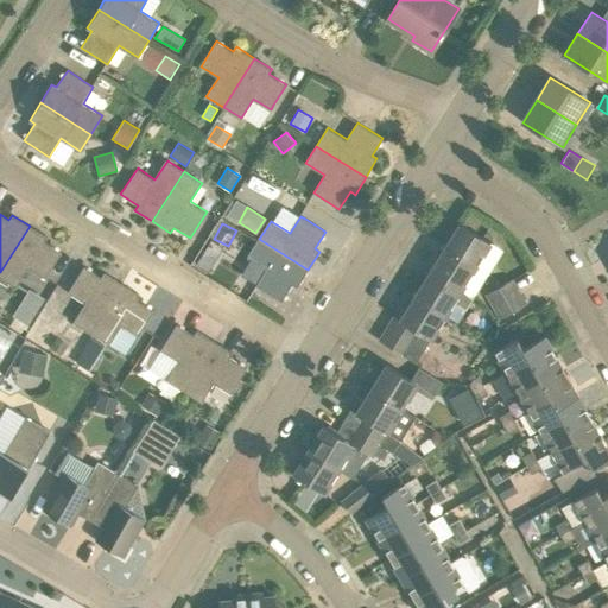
[(491,242),(469,229),(461,223),(445,247),(475,266),(491,242)]
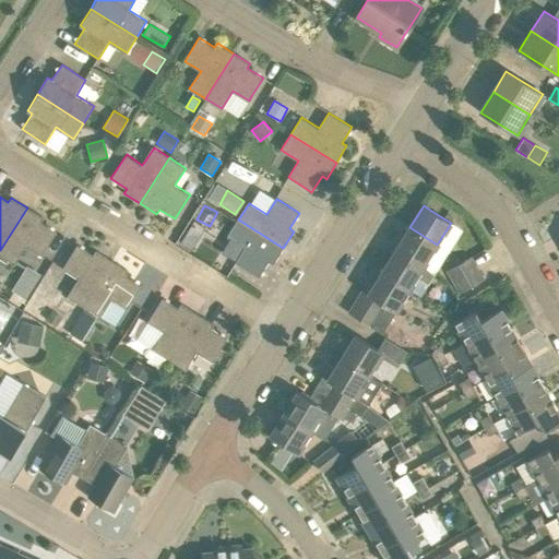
[(44,218),(32,211),(27,207),(0,250),(0,253),(15,263),(26,245),(43,256),(57,233),(40,223),(44,218)]
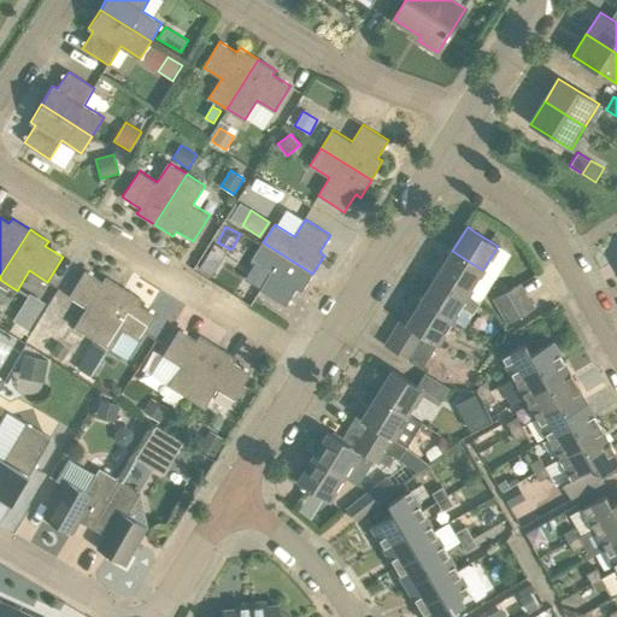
[(301,292),(312,274),(263,242),(252,259),(271,271),(259,289),(286,306),(297,288),(301,292)]
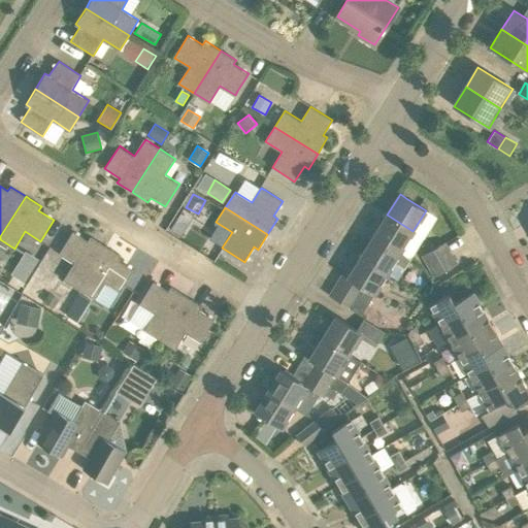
[(413,232),(413,231),(387,215),(373,236),(405,256),(418,235),(413,232)]
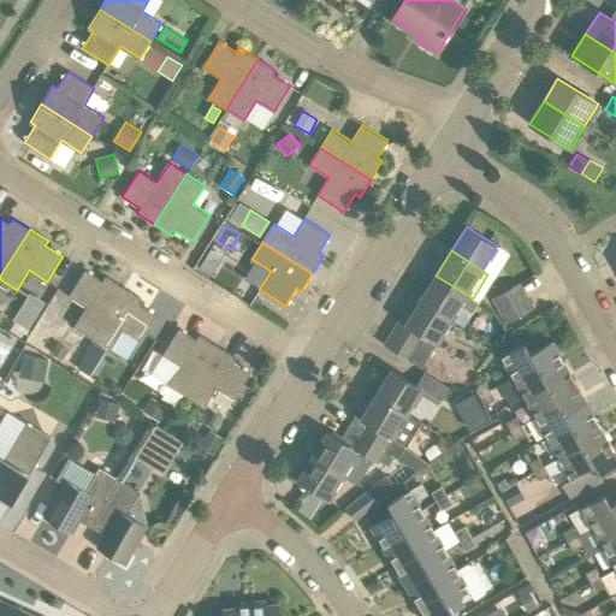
[(209,253),(201,268),(224,283),(234,266),(209,253)]
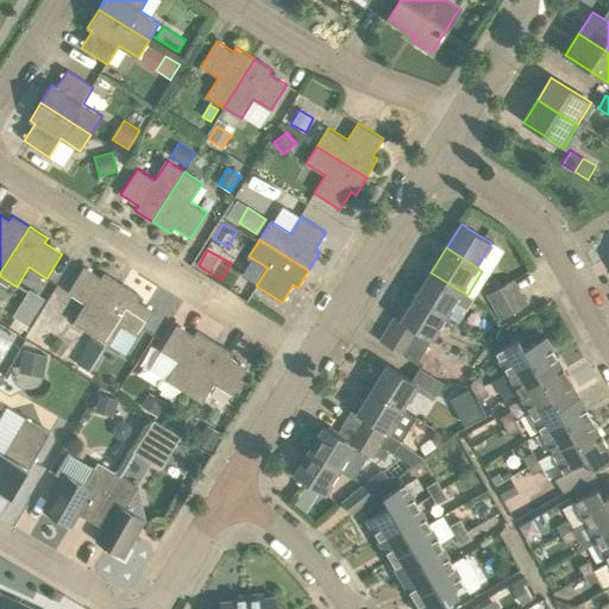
[(92,333),(123,284),(104,272),(101,277),(83,267),(68,293),(86,303),(74,322),(92,333)]
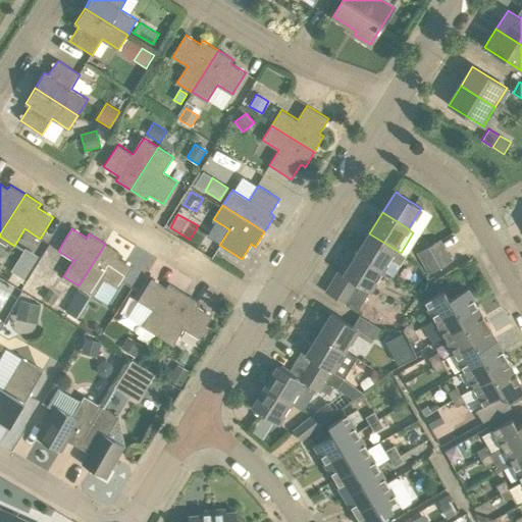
[(406,256),(401,253),(369,233),(357,254),(382,270),(389,259),(400,265),(406,256)]
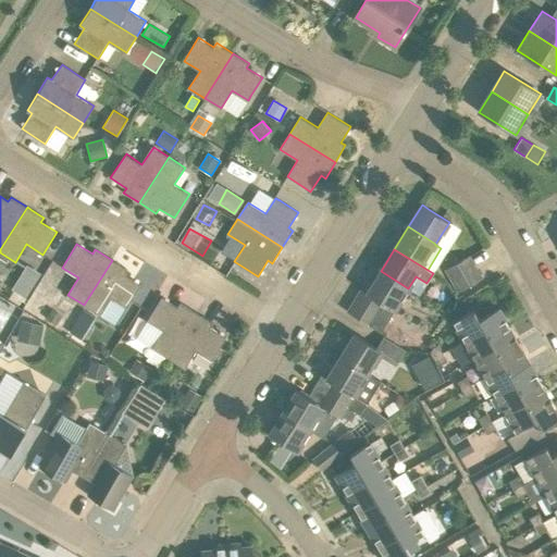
[(452,282),(475,268),(469,256),(445,270),(452,282)]
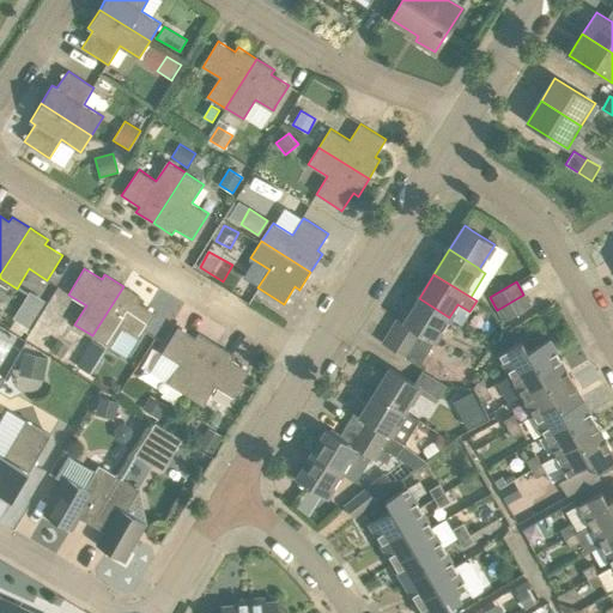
[(139,338),(143,333),(156,313),(138,302),(141,297),(123,286),(92,335),(110,347),(123,328),(139,338)]
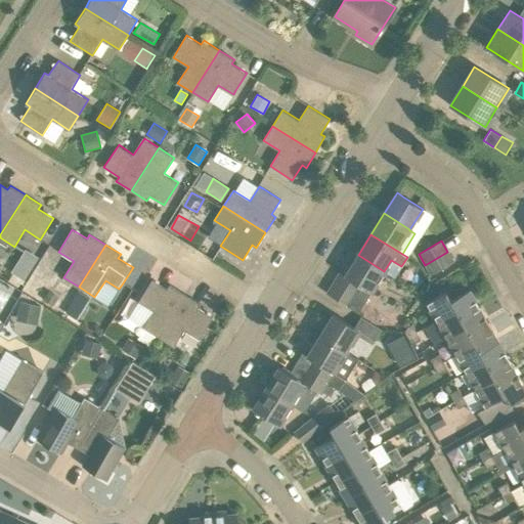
[(26,250),(12,271),(25,278),(38,257),(26,250)]
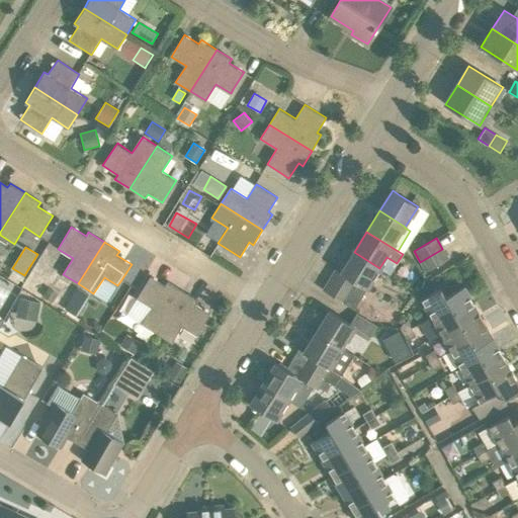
[(426,272),(430,269),(448,259),(442,249),(420,262),(426,272)]
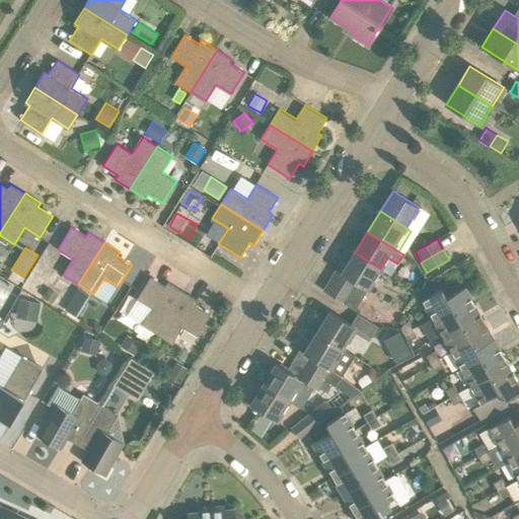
[(355,309),(380,269),(355,252),(347,265),(342,262),(324,291),(355,309)]
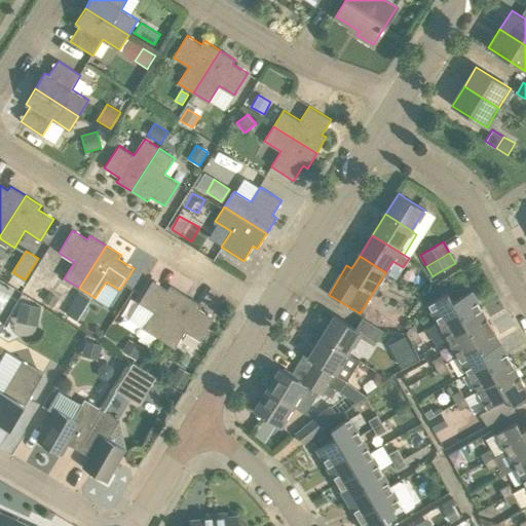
[(159,338),(186,295),(170,286),(167,290),(153,280),(139,303),(155,312),(145,330),(159,338)]
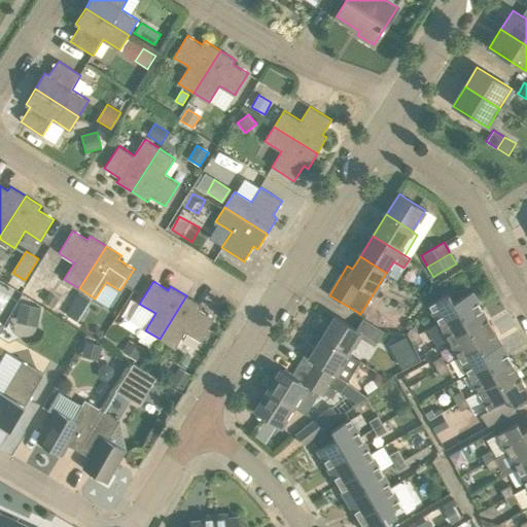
[(462,320),(482,309),(471,291),(453,302),(449,293),(429,305),(438,322),(458,311),(462,320)]
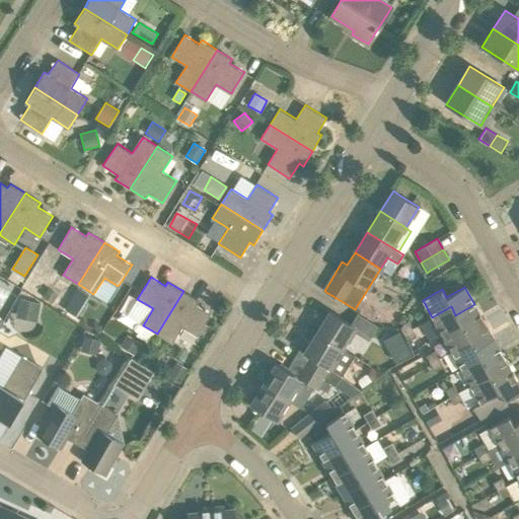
[(54,303),(59,295),(49,288),(44,296),(54,303)]
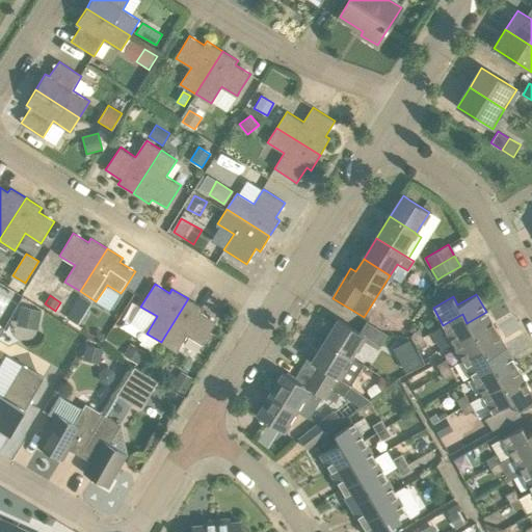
[(177,351),(187,336),(202,345),(216,322),(201,313),(204,309),(188,298),(161,342),(177,351)]
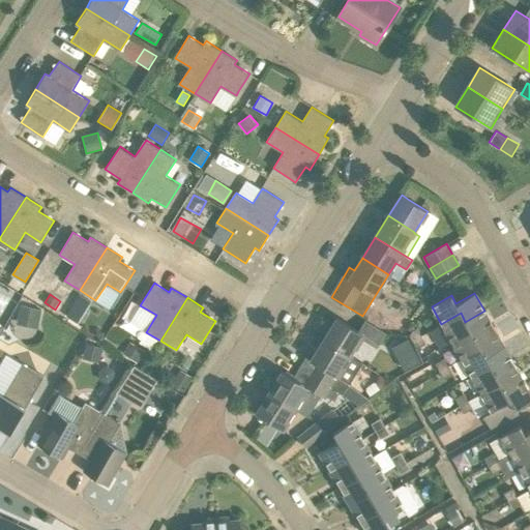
[(91,312),(80,304),(74,315),(85,322),(91,312)]
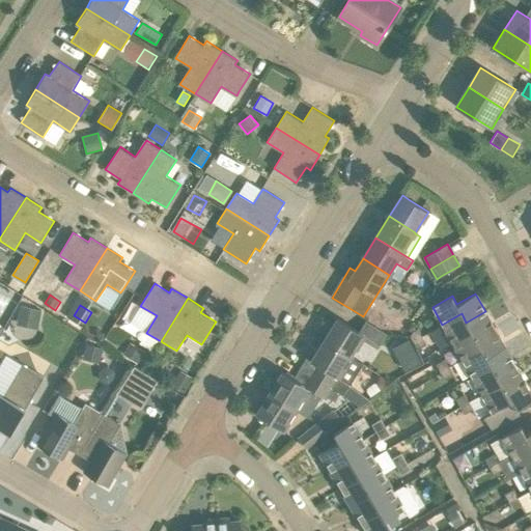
[(38,330),(43,310),(21,306),(17,326),(38,330)]
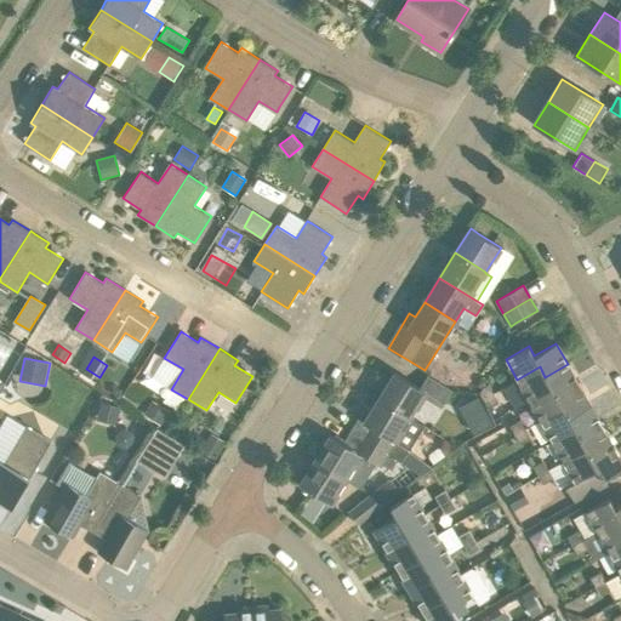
[(557,398),(580,385),(568,364),(545,377),(540,366),(517,380),(529,400),(551,387),(557,398)]
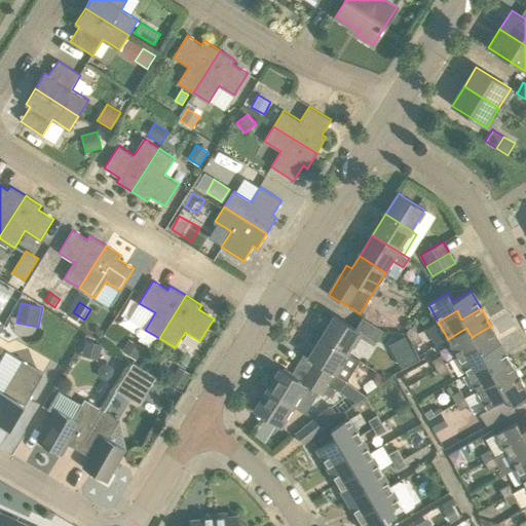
[(357,329),(352,326),(335,315),(322,337),(349,353),(351,350),(350,350),(352,346),(353,347),(360,337),(373,345),(382,331),(363,318),(357,329)]
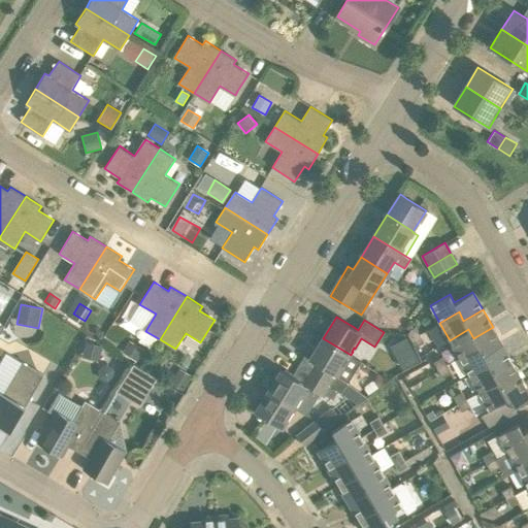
[(411,339),(420,334),(415,327),(410,329),(408,334),(411,339)]
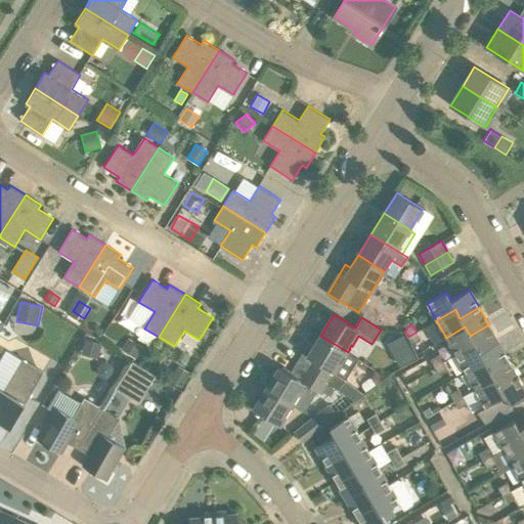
[(480,352),(498,342),(489,324),(470,336),(465,326),(446,338),(455,355),(475,344),(480,352)]
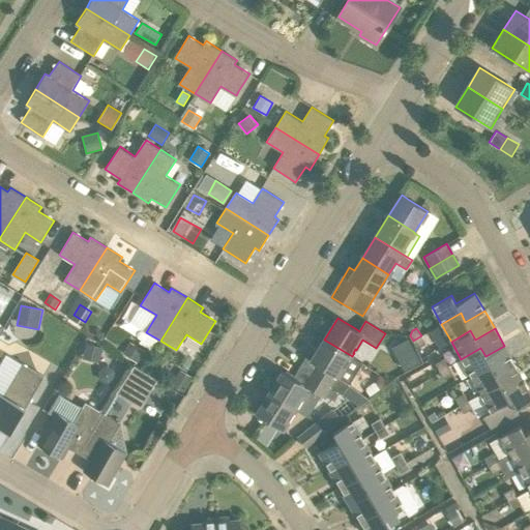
[(421,335),(413,341),(417,348),(425,344),(421,335)]
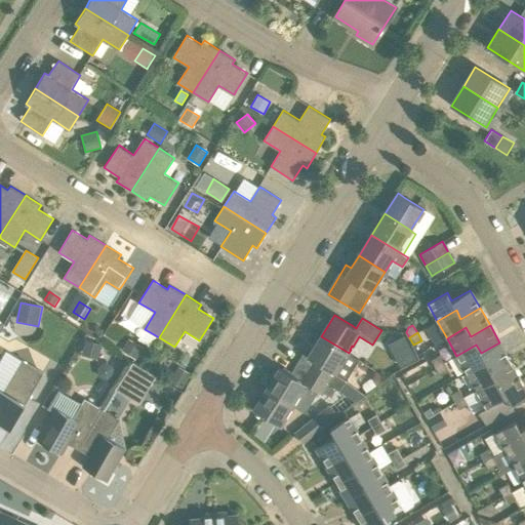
[(390,342),(396,352),(409,345),(404,335),(390,342)]
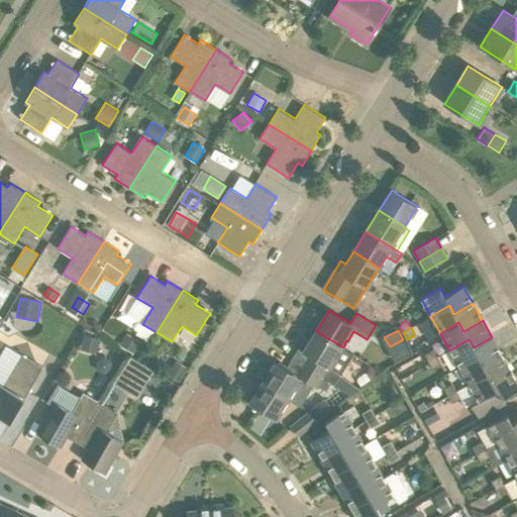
[(343,348),(343,347),(316,331),(303,351),(309,354),(302,366),(322,378),(323,379),(332,385),(333,384),(334,384),(352,354),(343,348)]
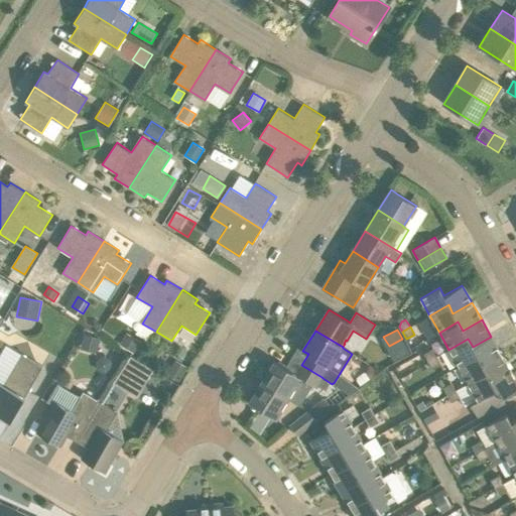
[(134,352),(140,341),(126,333),(120,345),(134,352)]
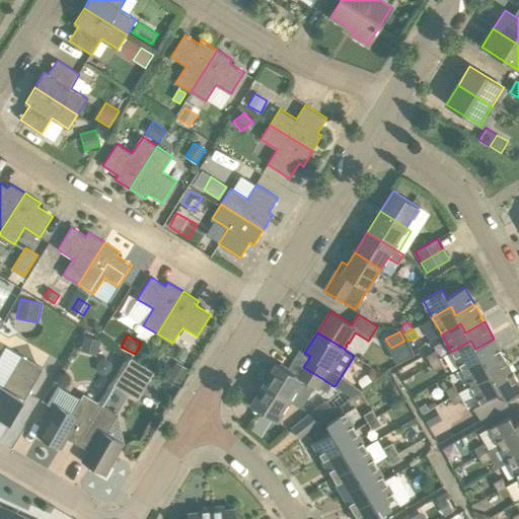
[(82,349),(97,353),(100,341),(85,337),(82,349)]
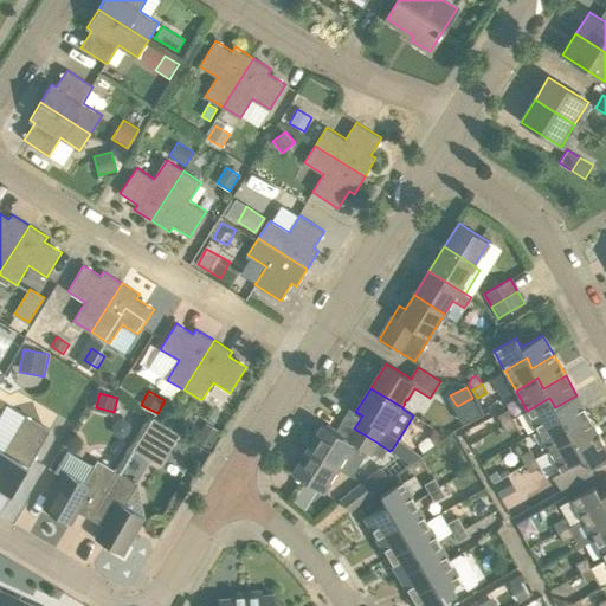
[(566,427),(588,416),(577,395),(555,407),(549,398),(527,411),(539,431),(561,418),(566,427)]
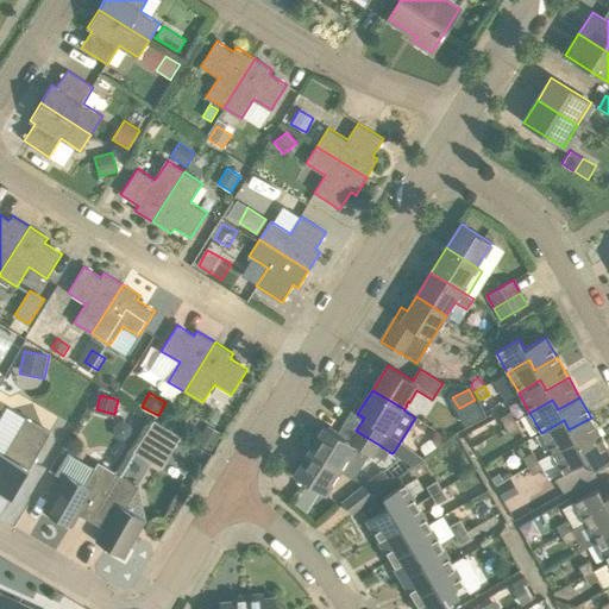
[(506,426),(515,421),(510,413),(501,418),(506,426)]
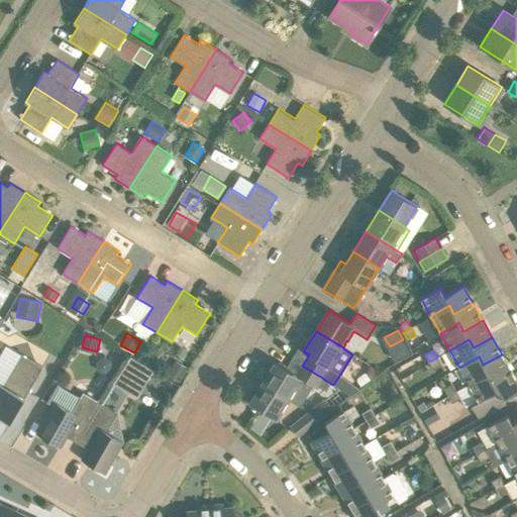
[(0,415),(10,422),(42,367),(22,354),(13,371),(0,363),(0,415)]
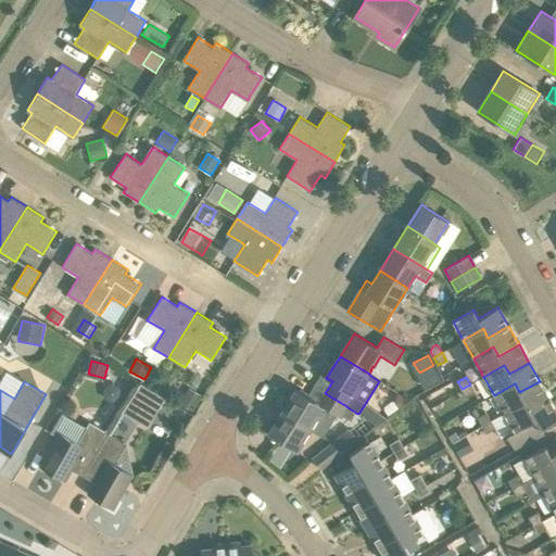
[(530,411),(550,400),(540,381),(519,392),(515,383),(494,395),(504,413),(525,402),(530,411)]
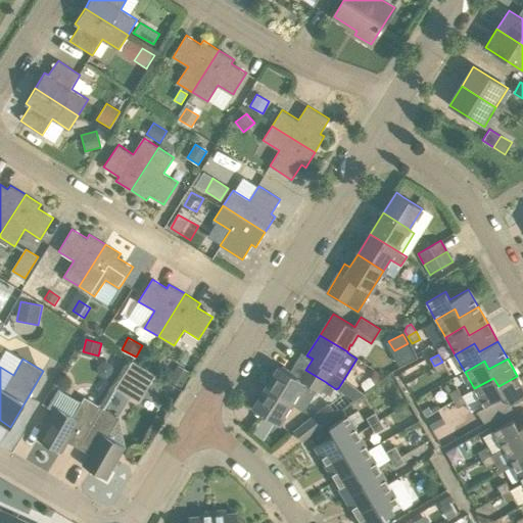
[(132,360),(114,387),(138,401),(155,374),(132,360)]
